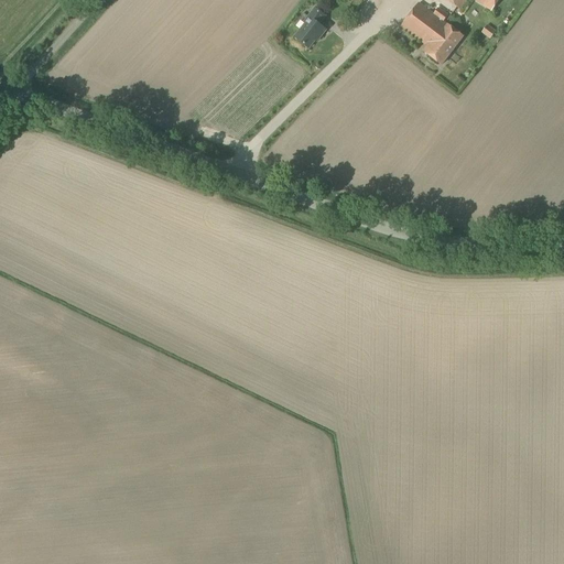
[(446,0),(459,10),(467,0),(446,0)]
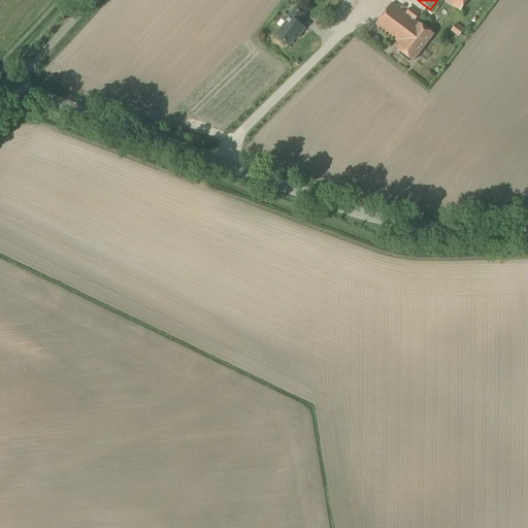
[(459,11),(466,0),(440,0),(441,0),(459,11)]
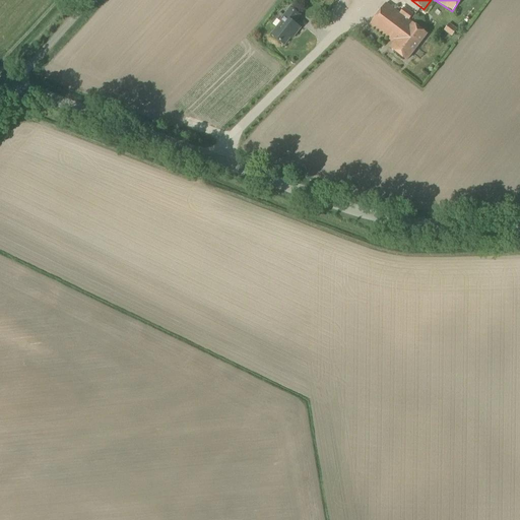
[(399,13),(385,2),(369,24),(392,43),(389,47),(406,60),(426,35),(412,23),(412,22),(408,19),(412,14),(403,7),(399,13)]
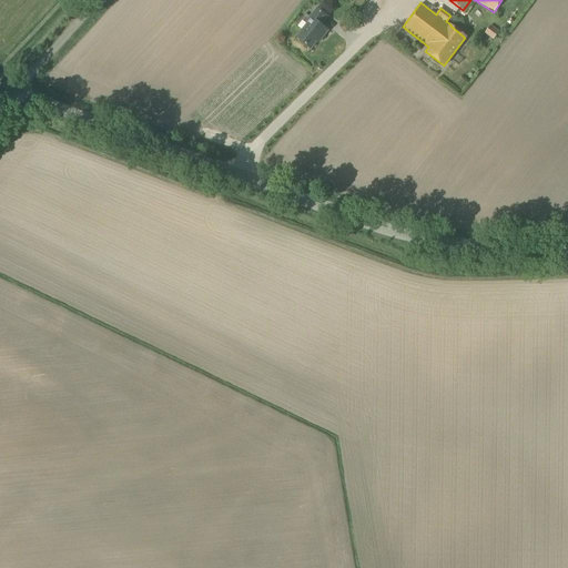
[(312,50),(327,30),(322,26),(328,17),(316,7),(304,22),(307,24),(296,38),(312,50)]
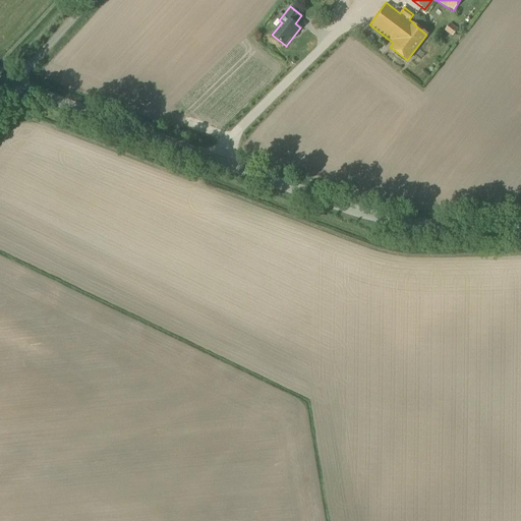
[(450,23),(444,31),(452,37),(458,29),(450,23)]
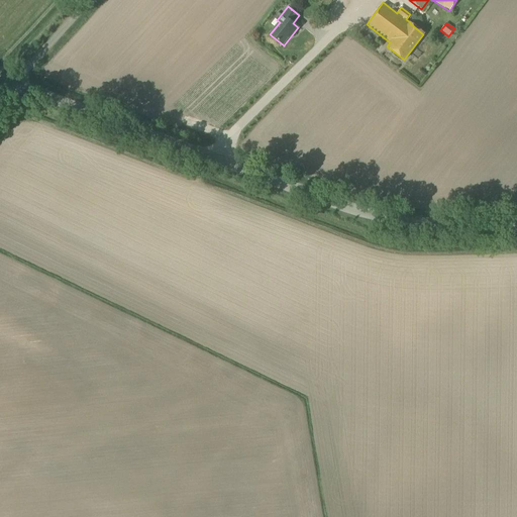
All buildings are outlined.
